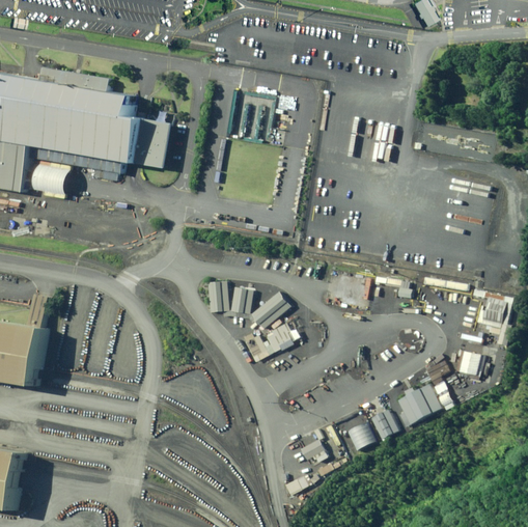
[(419,0),(405,8),(417,31),(433,23),(419,0)]
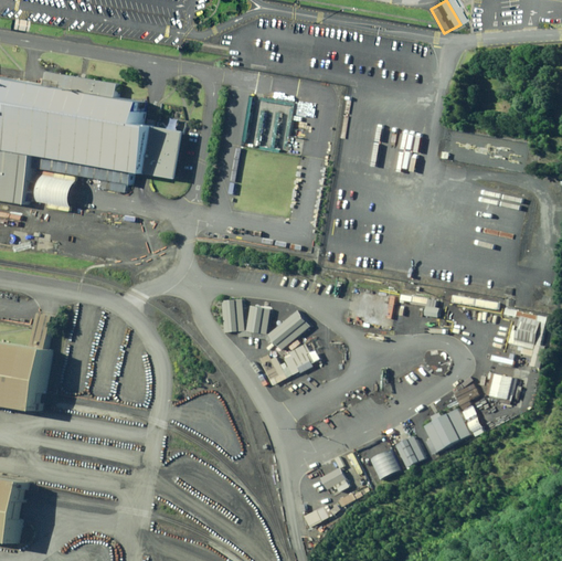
[(0,196),(38,202),(45,157),(141,172),(187,180),(194,133),(151,126),(155,108),(150,107),(119,103),(124,82),(0,61),(0,196)]
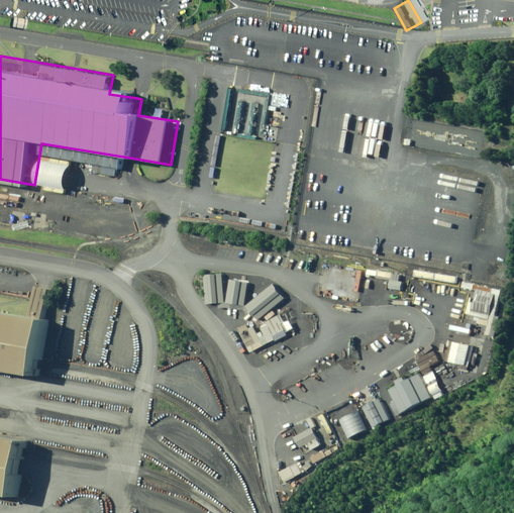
[(203,277),(203,303),(223,303),(222,276),(203,277)]
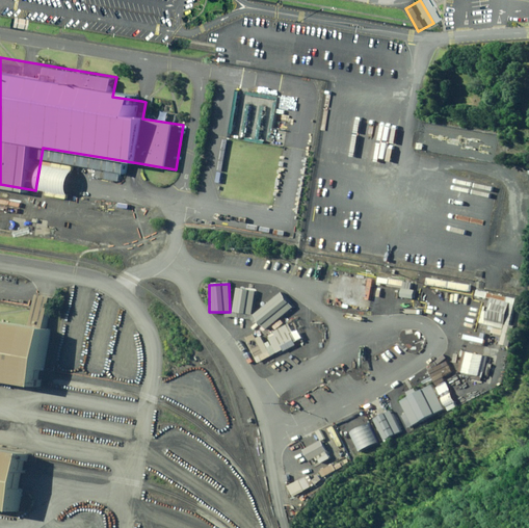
[(237,291),(231,314),(248,318),(254,294),(237,291)]
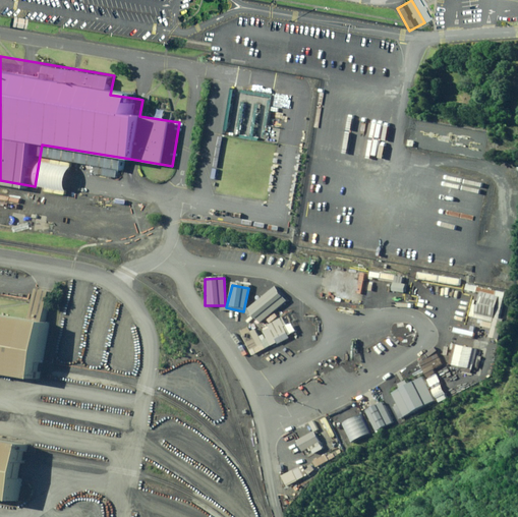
[(275,286),(247,307),(259,322),(286,300),(275,286)]
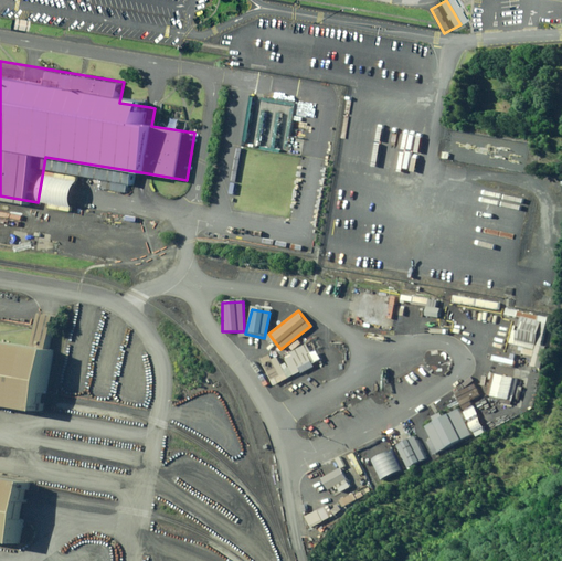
[(518,316),(512,340),(533,345),(539,321),(518,316)]
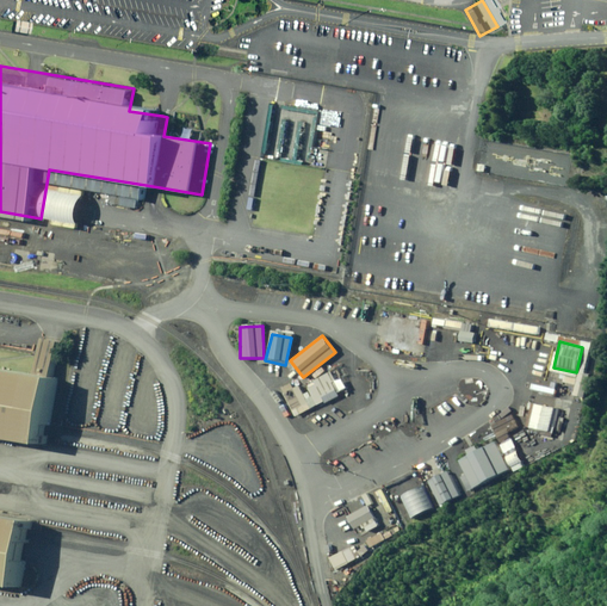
[(0,585),(22,588),(30,539),(32,524),(0,518),(0,439),(51,447),(54,438),(62,383),(0,372),(0,585)]
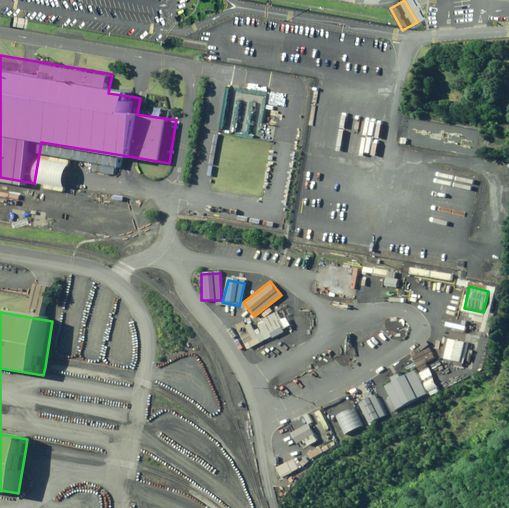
[(235,326),(245,348),(260,341),(249,320),(235,326)]
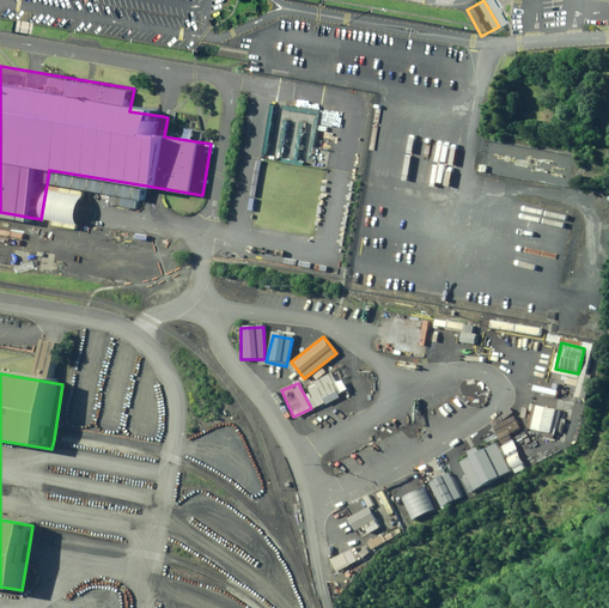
[(531,407),(529,430),(548,432),(552,411),(531,407)]
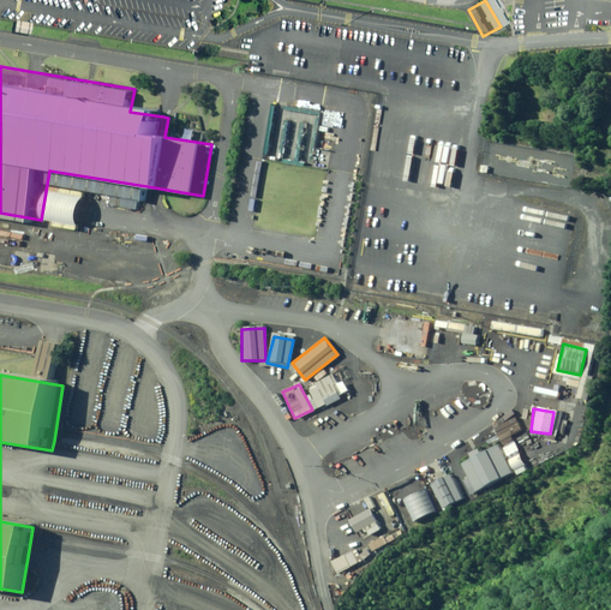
[(459,482),(467,496),(510,473),(495,443),(459,461),(467,477),(459,482)]
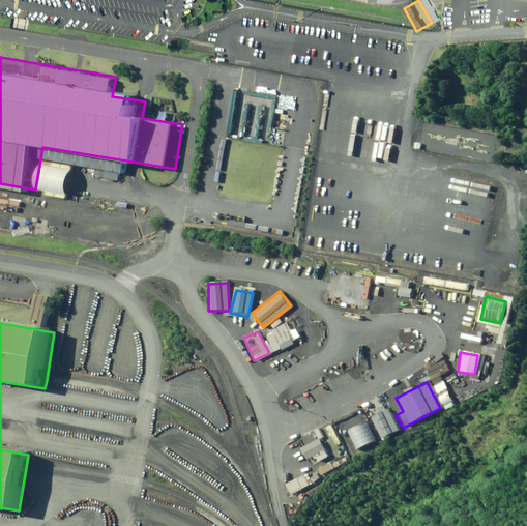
[(369,416),(378,438),(396,430),(386,409),(369,416)]
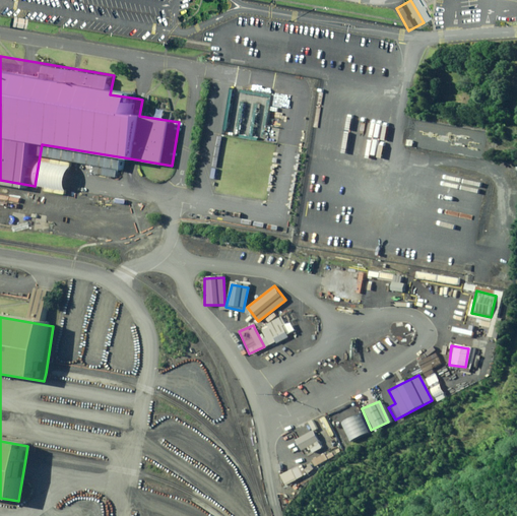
[(312,432),(296,441),(302,451),(318,442),(312,432)]
